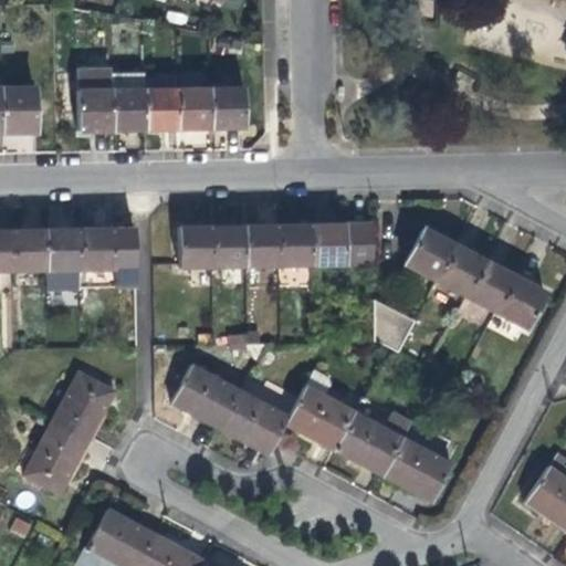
[(109,73),(109,76),(109,88),(111,128),(128,128),(144,127),(143,87),(143,73),(109,73)]
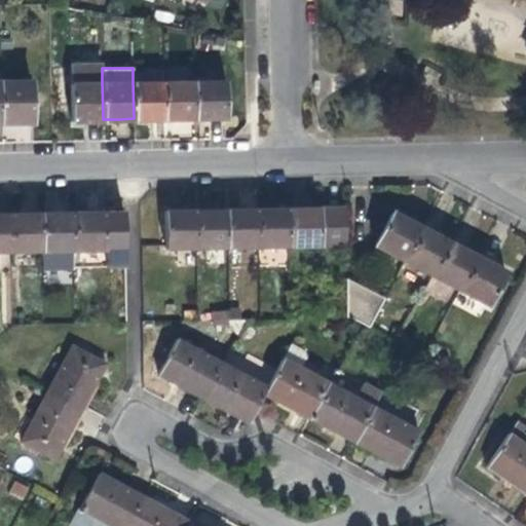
[(77,71),(76,82),(102,82),(102,71),(77,71)]
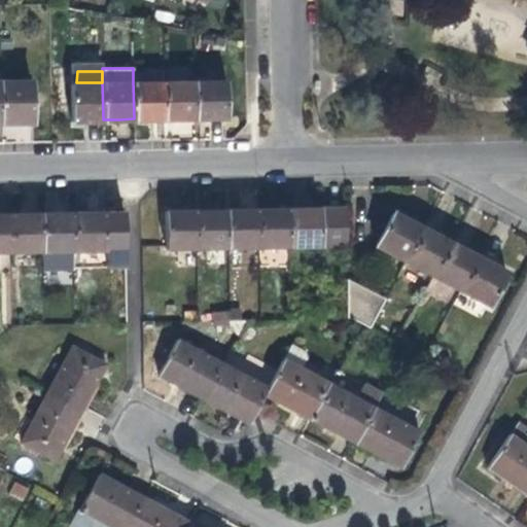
[(33,80),(1,81),(2,121),(22,121),(33,121),(33,80)]
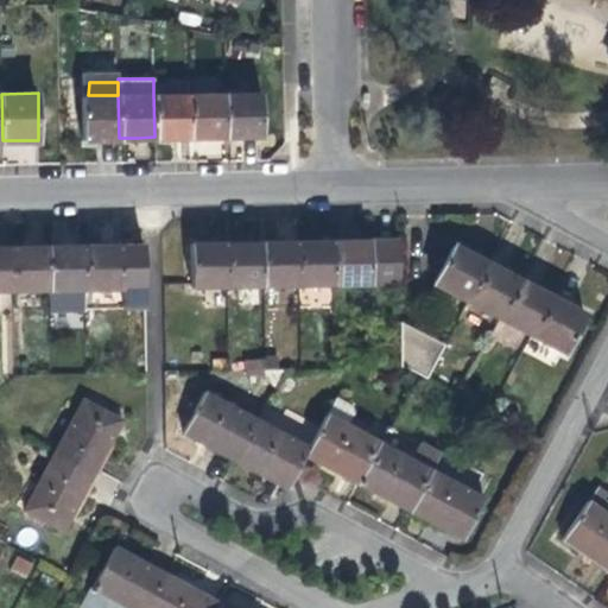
[(261,93),(227,94),(228,137),(249,137),(263,135),(261,93)]
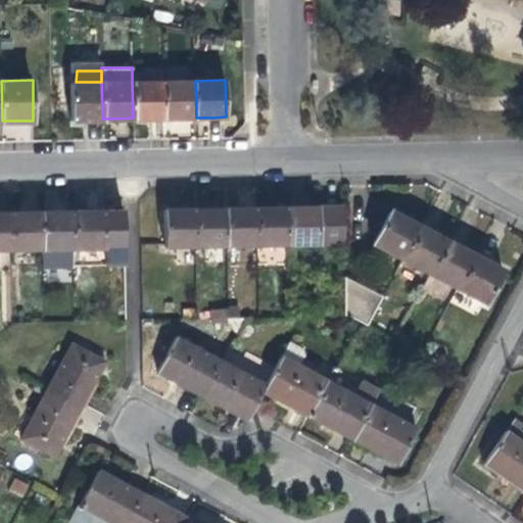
[(162,81),(132,81),(133,117),(148,117),(163,117),(162,81)]
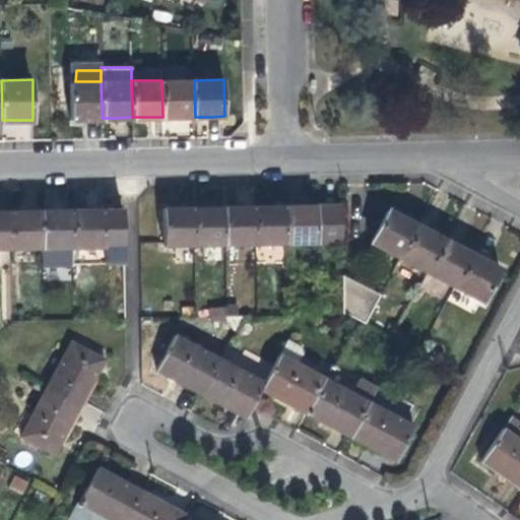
[(194,80),(161,80),(163,117),(177,117),(195,117),(194,80)]
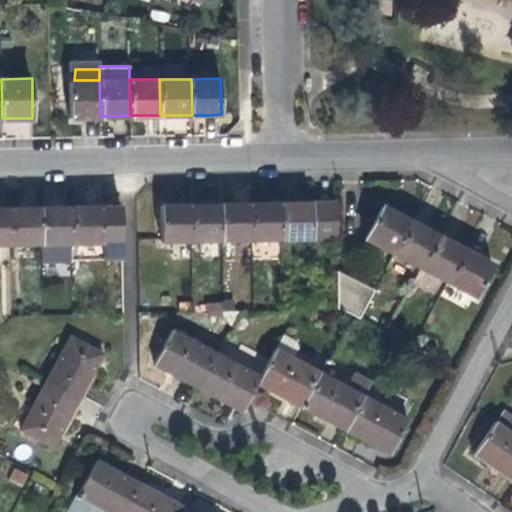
[(87,116),(100,116),(99,80),(74,80),(69,80),(69,116),(87,116)]
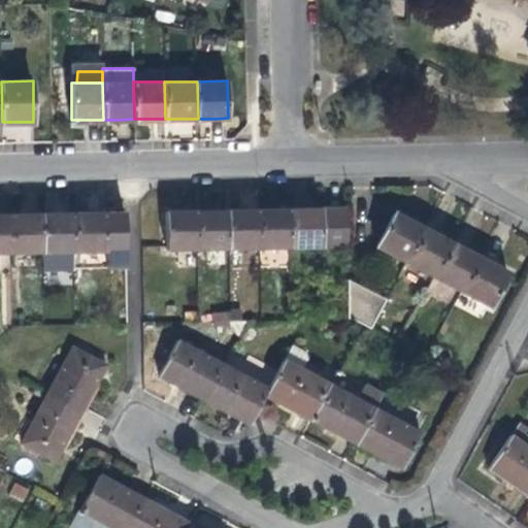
[(312,209),(291,209),(292,245),(348,244),(347,208),(312,209)]
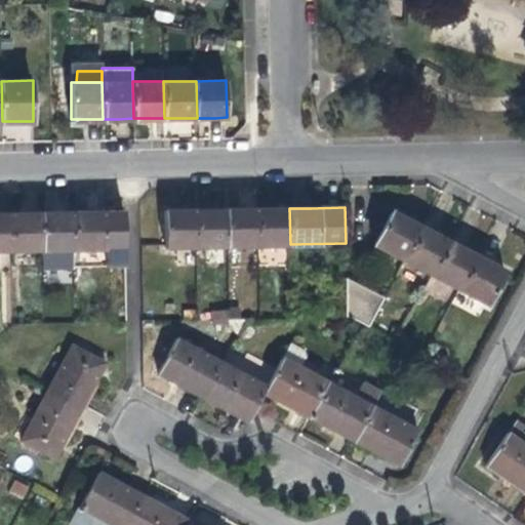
[(259,244),(290,244),(289,208),(272,209),(259,209),(259,244)]
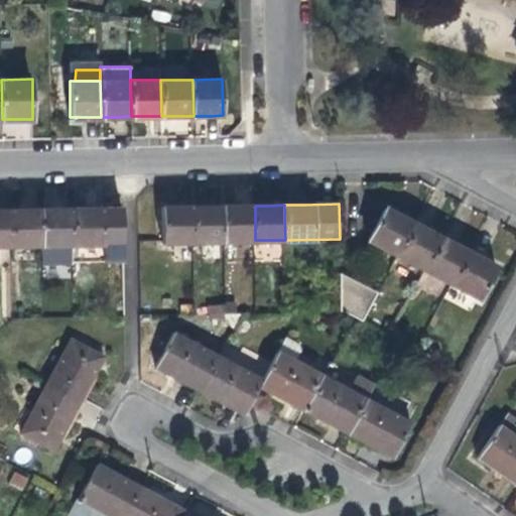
[(224,241),(255,240),(255,206),(239,206),(224,207),(224,241)]
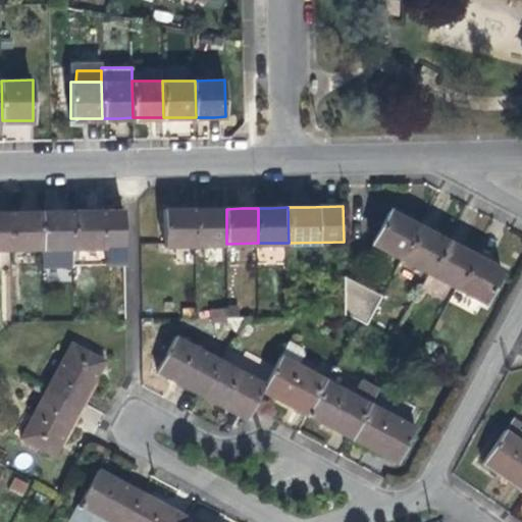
[(165,246),(196,245),(195,209),(175,210),(164,210),(165,246)]
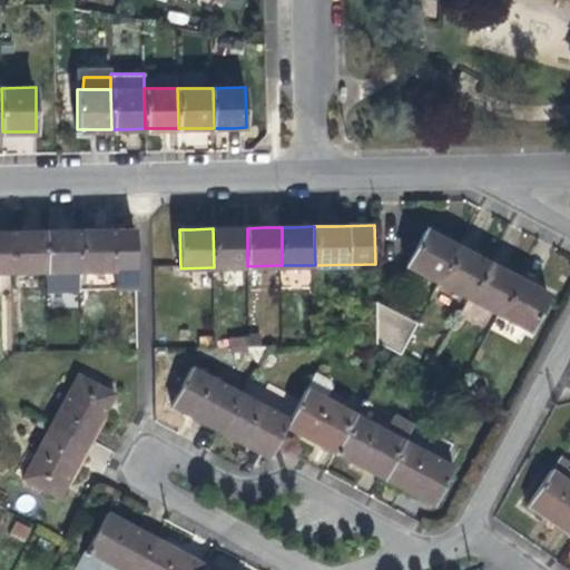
[(214,267),(247,266),(247,228),(226,228),(213,228),(214,267)]
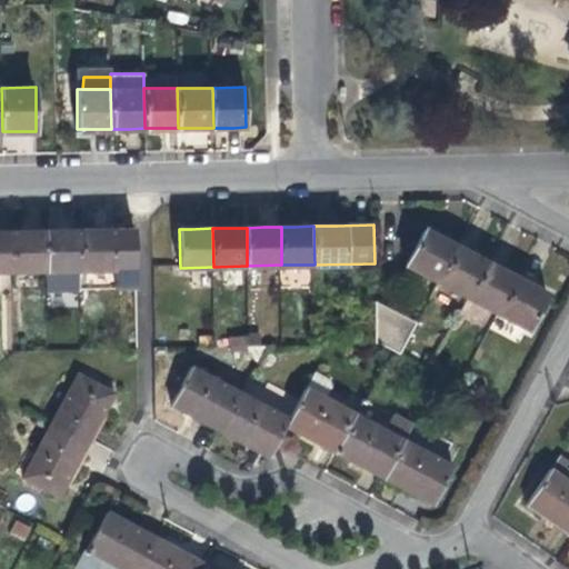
[(99,230),(79,231),(80,270),(81,289),(116,288),(116,269),(115,230),(99,230)]
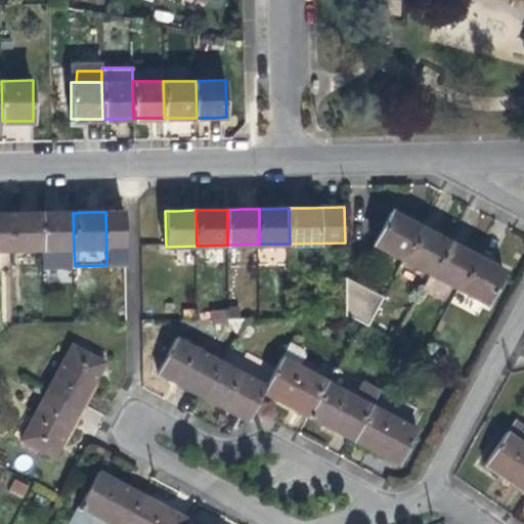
[(375,244),(404,259),(422,226),(408,220),(392,212),(375,244)]
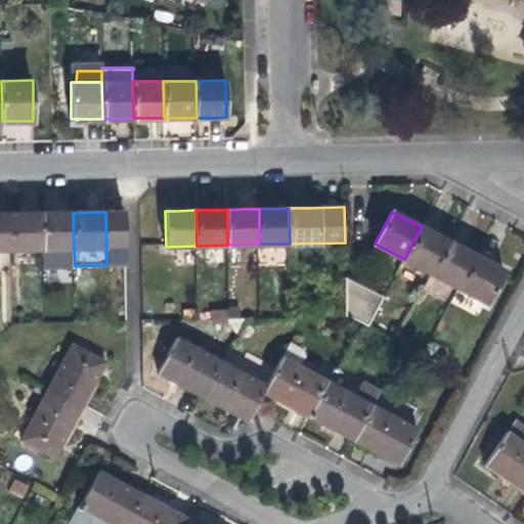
[(11,251),(43,250),(42,213),(26,214),(10,214),(11,251)]
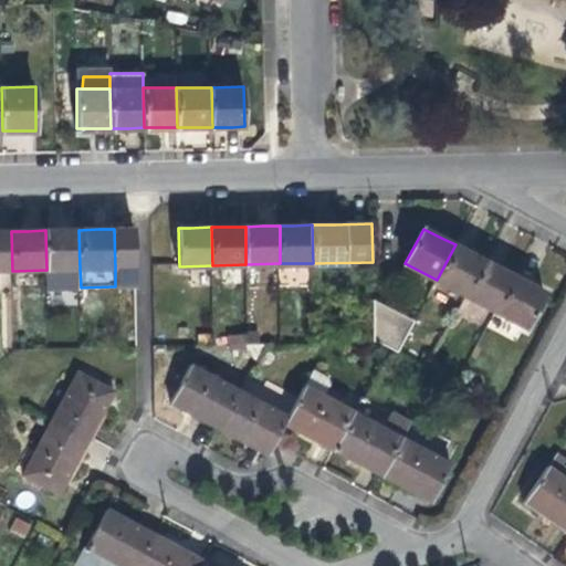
[(45,230),(46,270),(48,289),(81,287),(80,269),(79,230),(58,230),(45,230)]
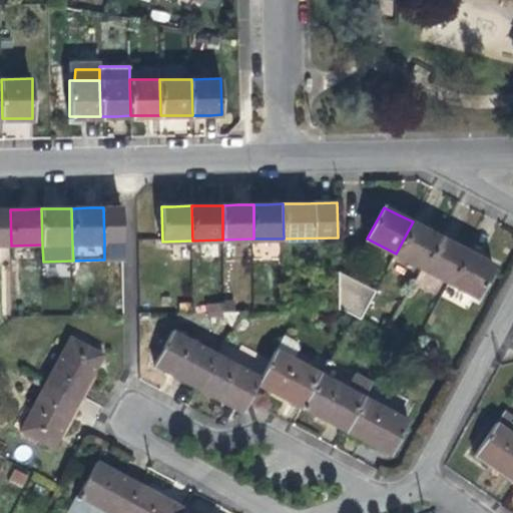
[(0,244),(11,245),(10,209),(0,209),(0,244)]
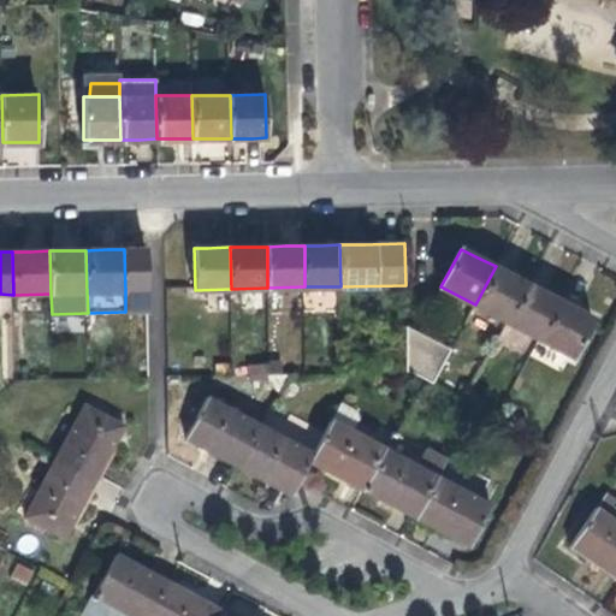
[(475,304),(507,321),(527,283),(517,278),(496,266),(475,304)]
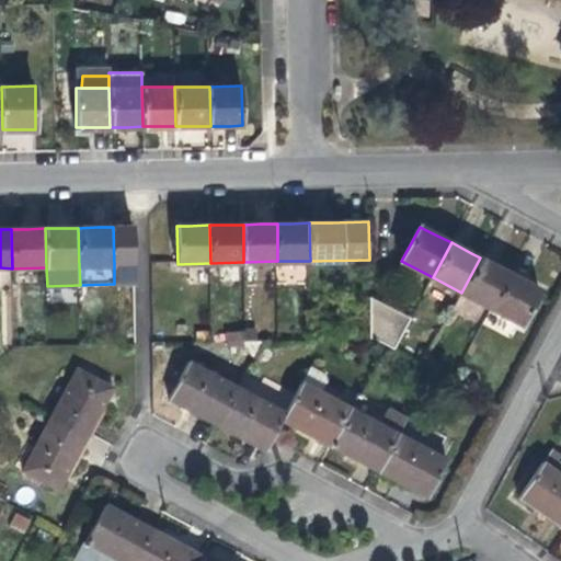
[(461,293),(490,308),(508,273),(496,266),(480,258),(461,293)]
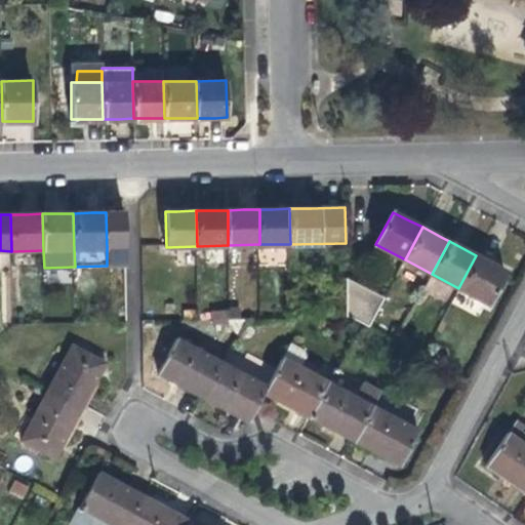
[(495,265),(476,255),(458,288),(488,304),(507,271),(495,265)]
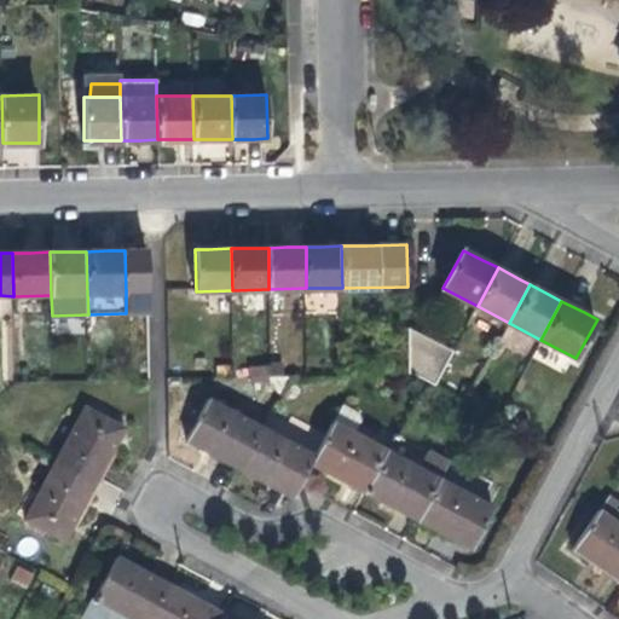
[(410,329),(411,372),(424,379),(437,386),(455,351),(410,329)]
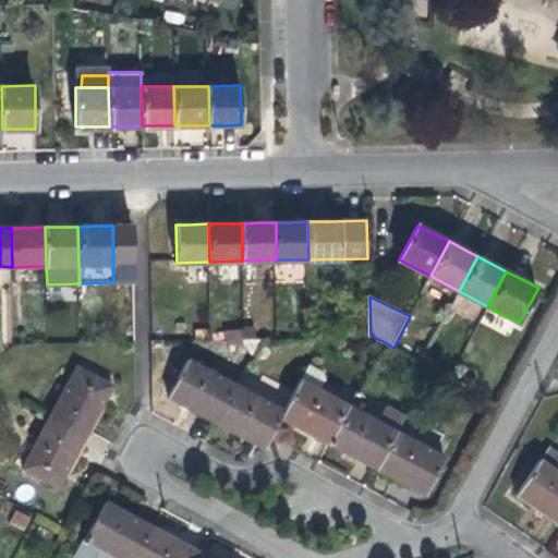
[(192,410),(216,423),(237,385),(190,360),(169,398),(192,410)]
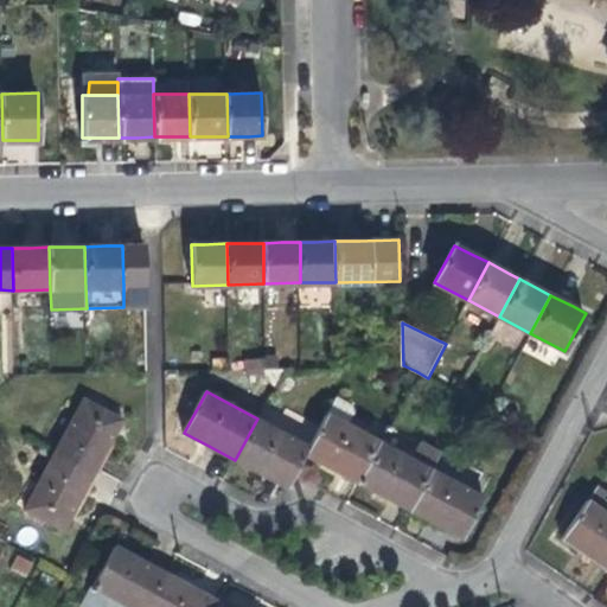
[(326,415),(310,446),(306,454),(334,470),(357,481),(378,443),(347,427),(352,417),(353,414),(351,407),(336,398),(326,415)]
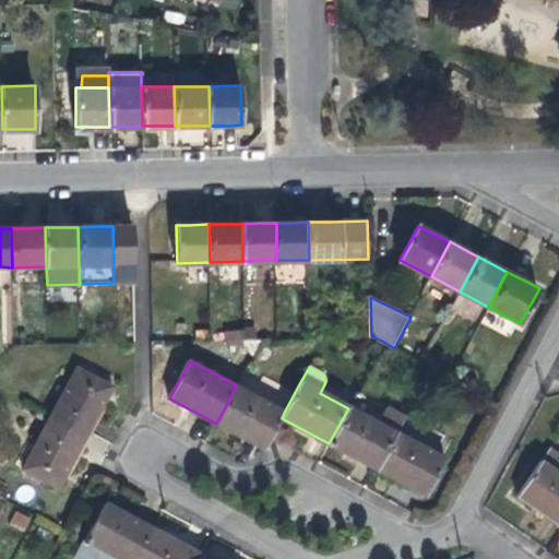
[(79,368),(51,419),(86,438),(107,401),(115,387),(79,368)]
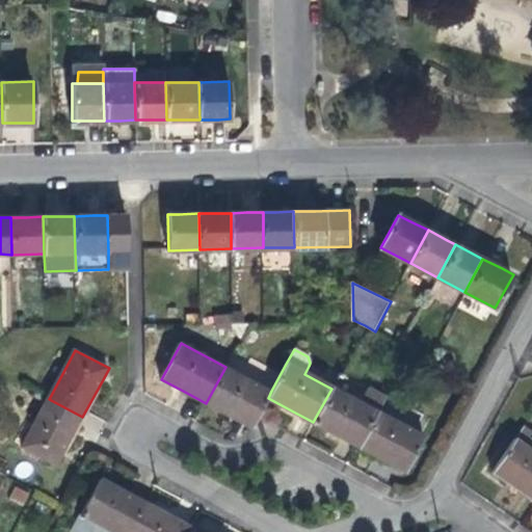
[(253,428),(258,417),(268,398),(271,391),(225,367),(206,403),(220,410),(253,428)]
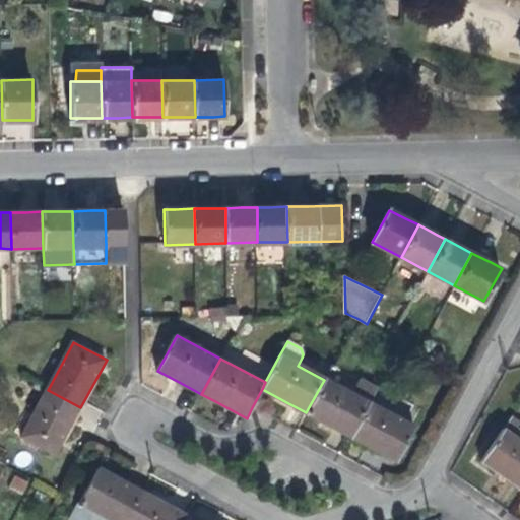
[(370,403),(324,380),(306,412),(332,426),(352,437),(370,403)]
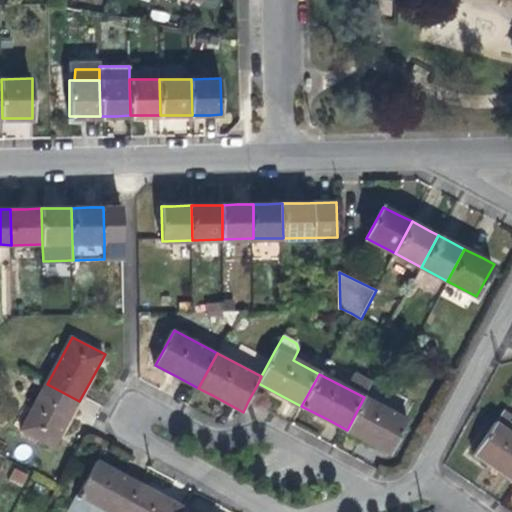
[(73,414),(79,401),(47,384),(22,430),(54,447),(73,414)]
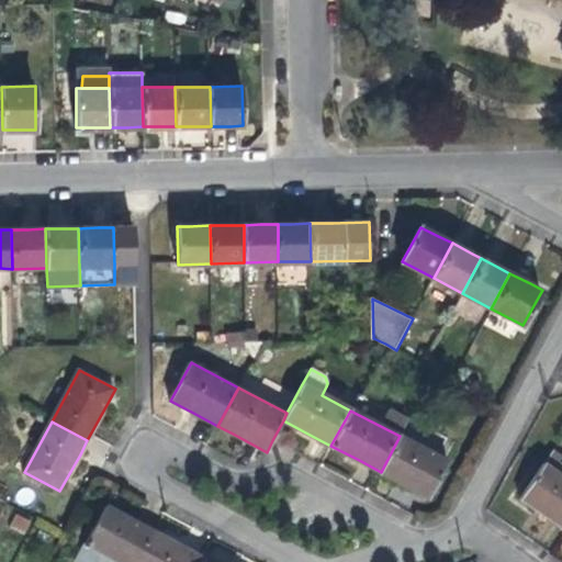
[(448,462),(400,436),(381,472),(406,485),(429,497),(448,462)]
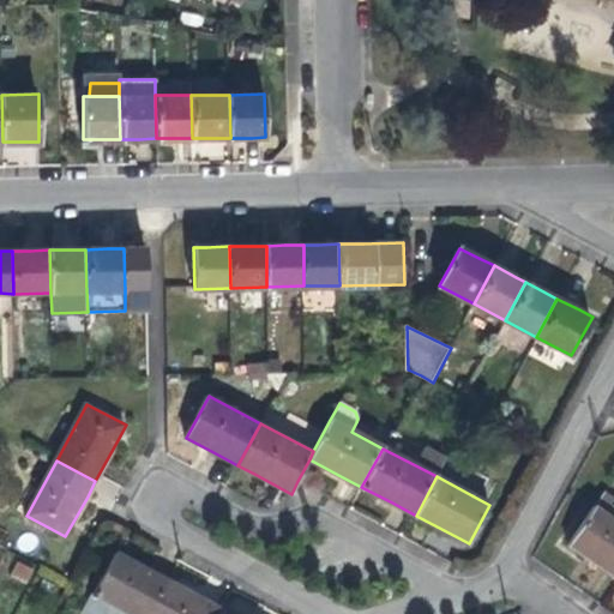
[(593,564),(613,578),(613,497),(607,492),(569,547),(593,564)]
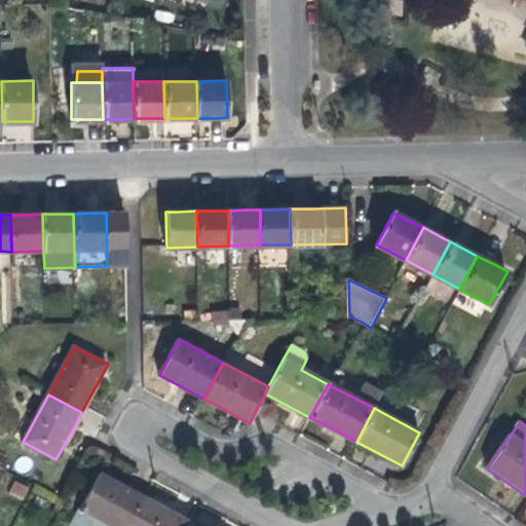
[(91,525),(96,520),(107,525),(132,525),(146,498),(122,486),(100,475),(73,525),(91,525)]
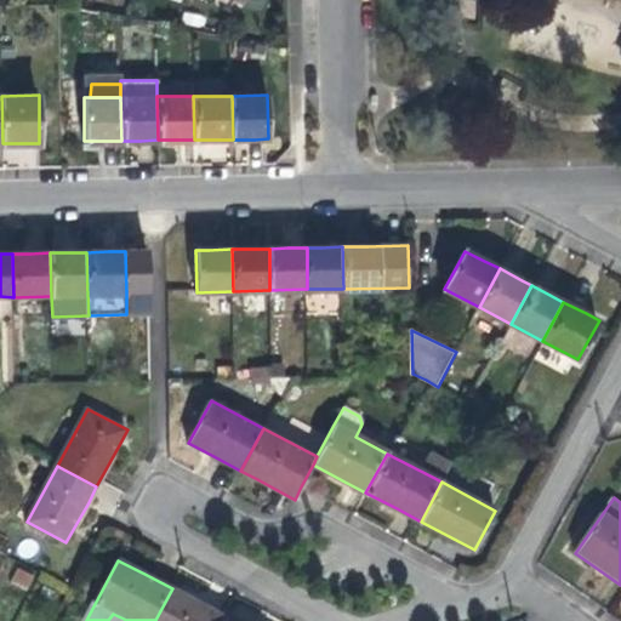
[(221,620),(224,615),(199,602),(172,588),(155,620),(221,620)]
